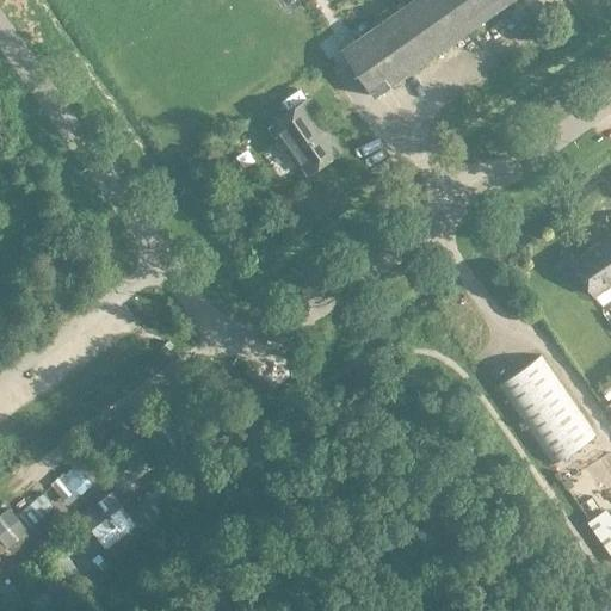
[(412,0),(341,50),(375,97),(511,0),(412,0)]
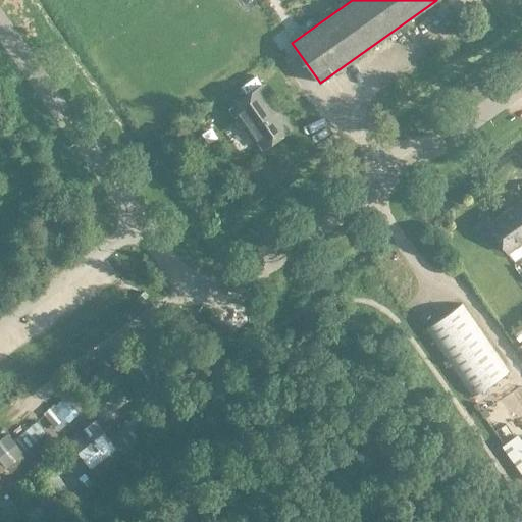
[(444,4),(434,11),(441,20),(451,14),(444,4)]
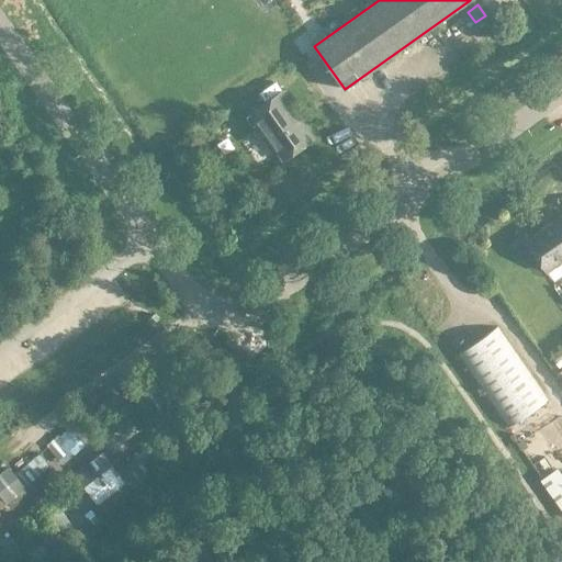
[(282,159),(314,137),(301,117),(299,120),(293,112),(295,111),(282,92),(250,114),(282,159)]
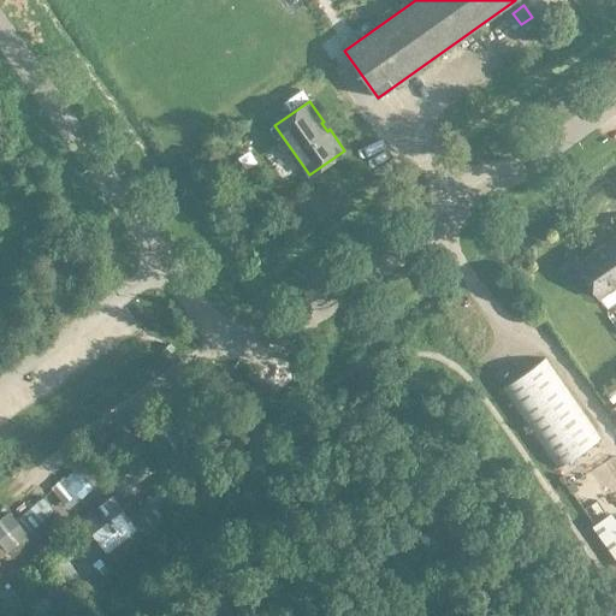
[(615,237),(576,265),(599,297),(615,285),(615,237)]
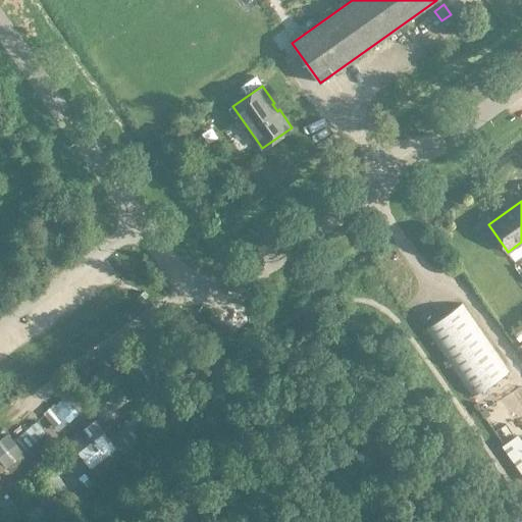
[(472,398),(510,372),(463,303),(425,328),(472,398)]
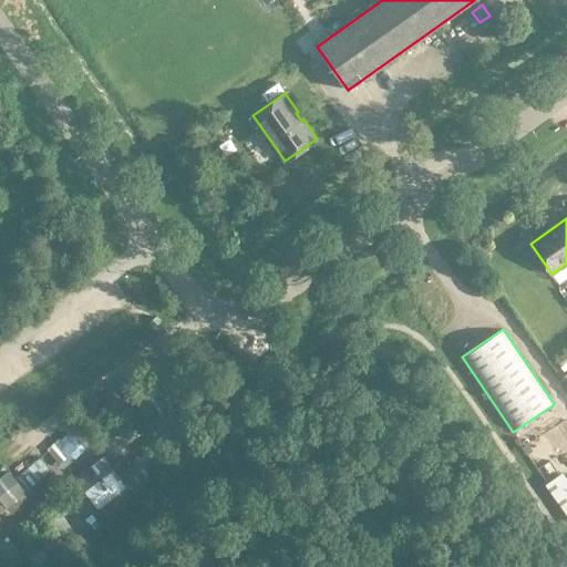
[(566,352),(556,361),(565,372),(566,370),(566,352)]
